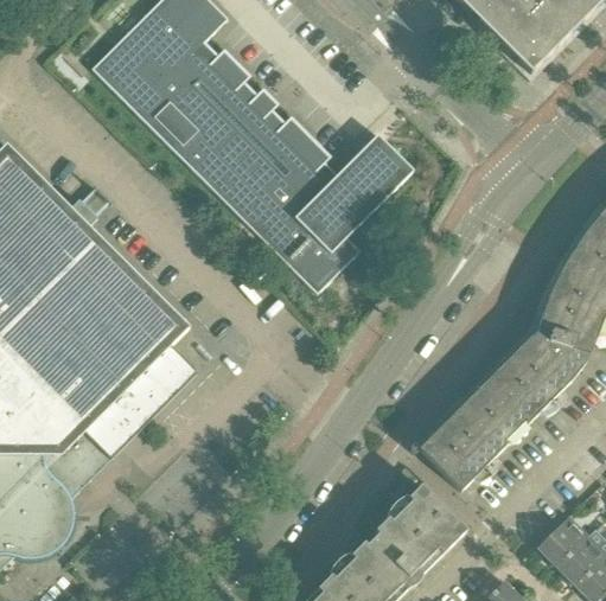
[(190,81),(197,74),(197,62),(189,53),(209,34),(210,33),(206,30),(212,24),(216,27),(227,17),(210,0),(159,0),(93,68),(243,216),(230,229),(240,237),(252,225),(318,291),(358,249),(345,236),(413,168),(377,134),(324,187),(317,181),(304,180),(298,189),(230,121),(243,107),(230,94),(217,108),(190,81)]
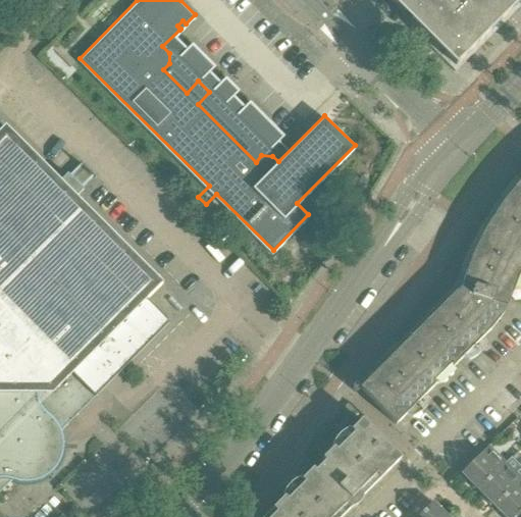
[(438,0),(437,1),(436,0),(394,0),(403,9),(404,10),(412,18),(423,30),(430,37),(427,40),(449,60),(456,67),(463,60),(520,2),(520,0),(438,0)]
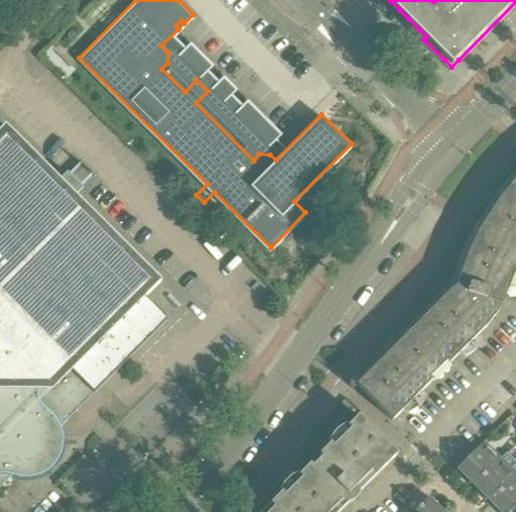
[(43,53),(67,76),(75,67),(52,43),(43,53)]
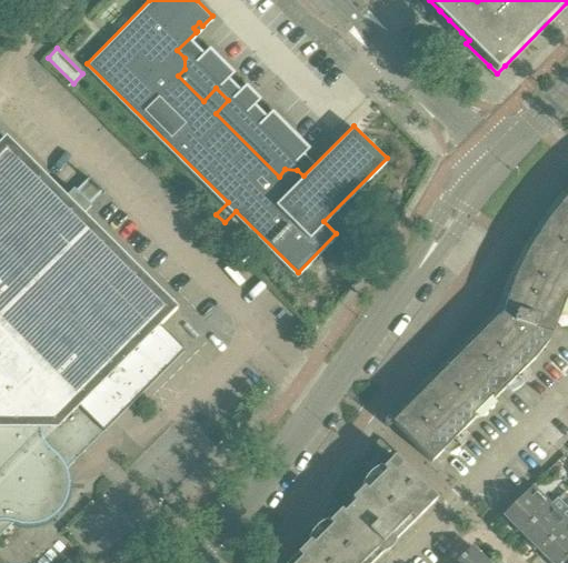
[(67,465),(103,429),(185,347),(160,322),(178,303),(82,211),(91,202),(90,201),(101,189),(103,191),(105,189),(87,173),(88,176),(77,188),(75,186),(67,192),(6,133),(0,139),(0,531),(9,522),(13,519),(17,520),(20,521),(25,522),(28,522),(32,522),(36,522),(39,521),(42,520),(47,518),(50,516),(52,514),(56,512),(58,509),(62,504),(65,501),(67,498),(68,494),(69,491),(70,488),(70,484),(71,480),(70,476),(70,473),(69,470),(67,465)]
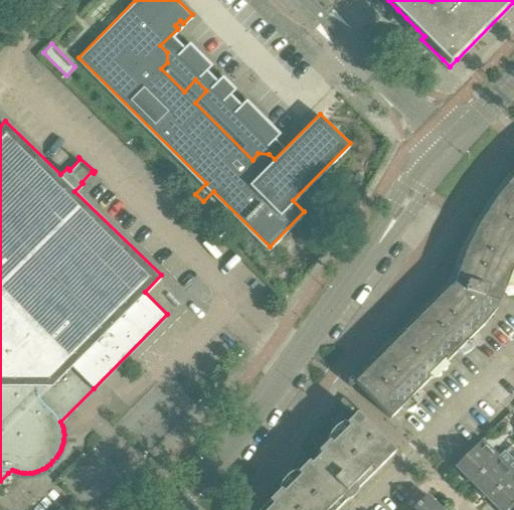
[(513,175),(495,198),(479,222),(466,248),(456,276),(457,277),(452,285),(451,285),(355,379),(391,415),(401,404),(397,399),(404,392),(409,396),(430,376),(425,372),(443,354),(447,359),(486,321),(497,307),(503,291),(512,269),(513,266),(513,175)]
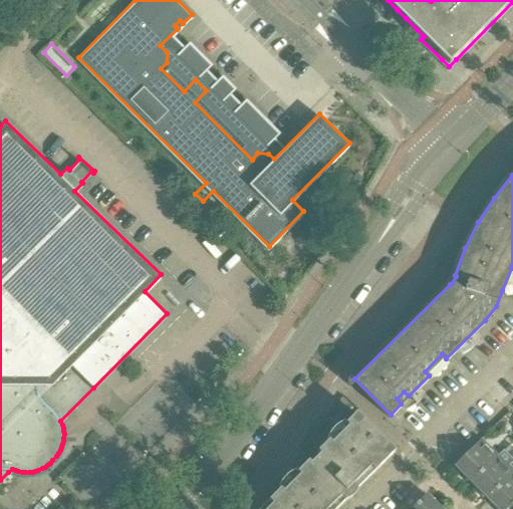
[(325,508),(342,493),(339,490),(343,486),(346,489),(371,465),(374,468),(395,448),(356,410),(345,421),(348,424),(338,434),(331,441),(328,438),(317,449),(320,451),(310,461),(308,458),(297,469),(300,472),(294,478),(283,489),(280,486),(269,497),(272,501),(264,508),(325,508)]
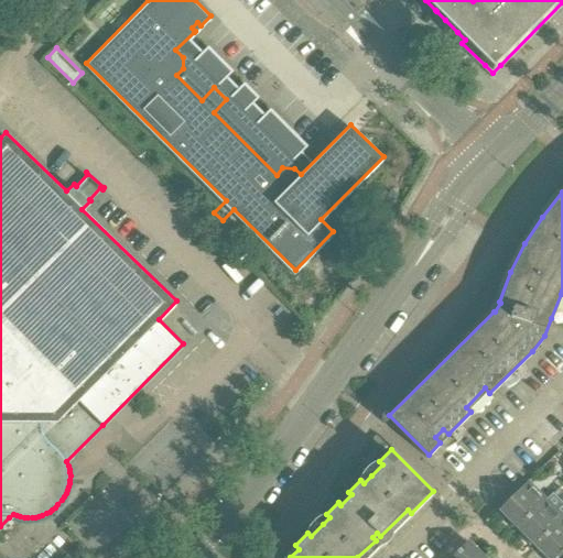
[(499,506),(518,525),(548,496),(528,478),(499,506)]
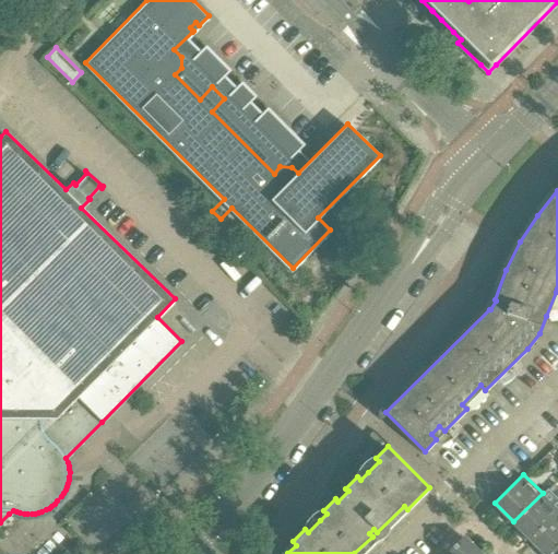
[(513,521),(531,540),(557,511),(557,508),(543,493),(513,521)]
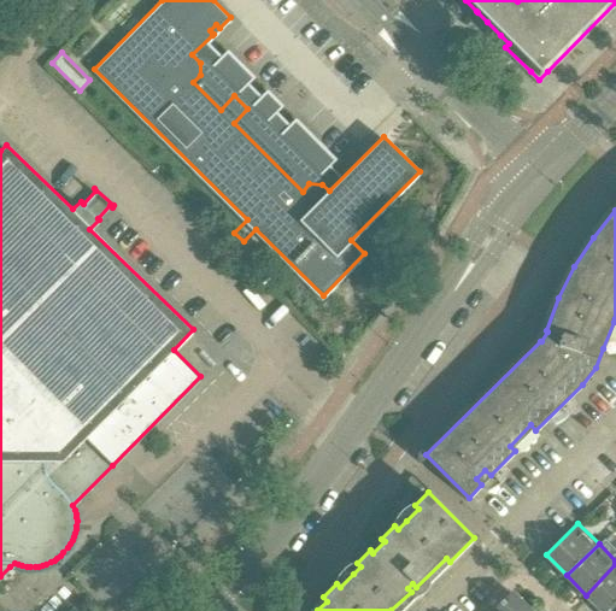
[(615,564),(586,595),(602,610),(609,610),(615,604),(615,564)]
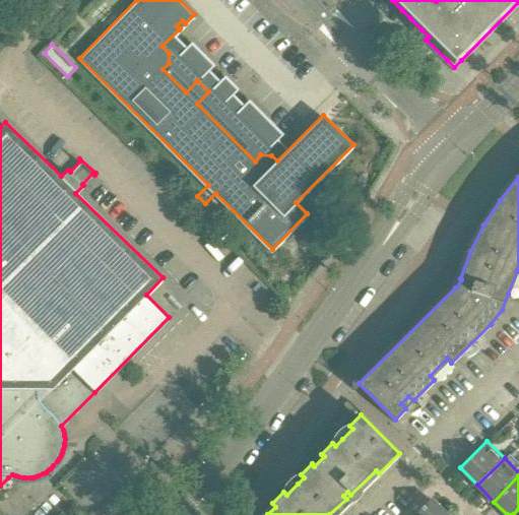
[(411,514),(446,514),(448,513),(431,496),(411,514)]
